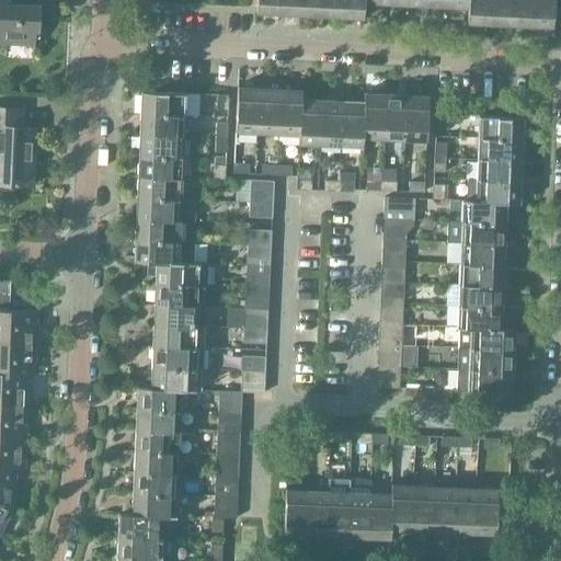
[(0,0),(0,42),(38,44),(41,4),(9,3),(9,0),(0,0)]
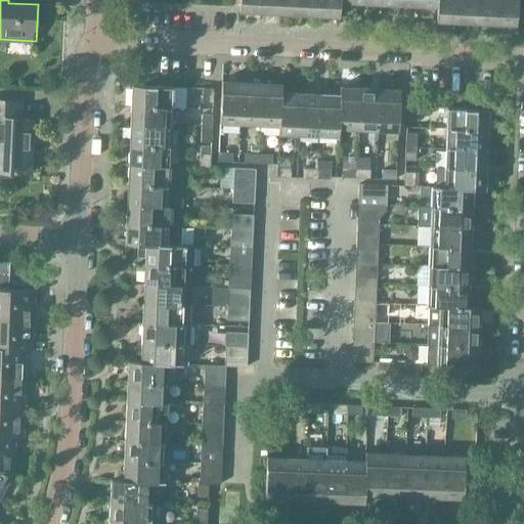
[(241,0),(241,13),(261,14),(261,0),(241,0)]
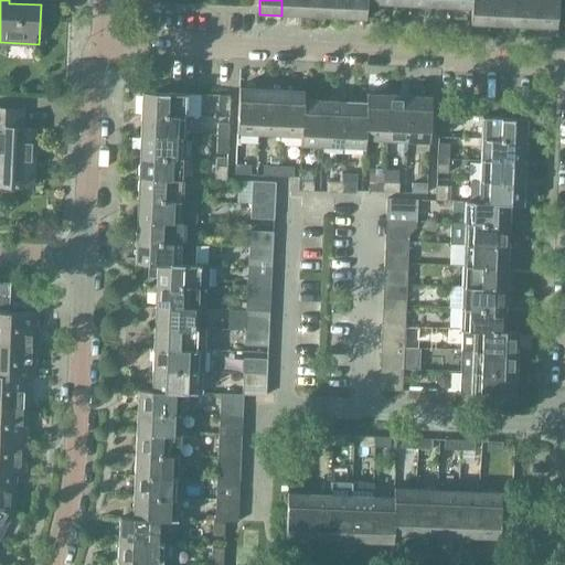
[(281,0),(281,16),(302,17),(302,0),(281,0)]
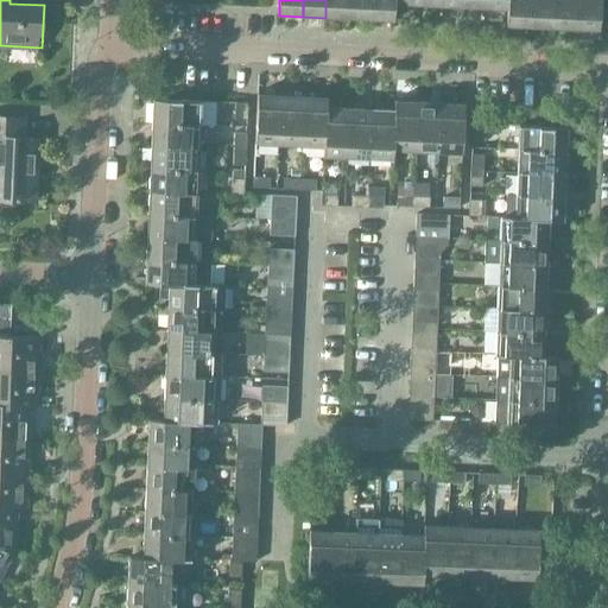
[(325,0),(325,18),(348,19),(348,0),(325,0)]
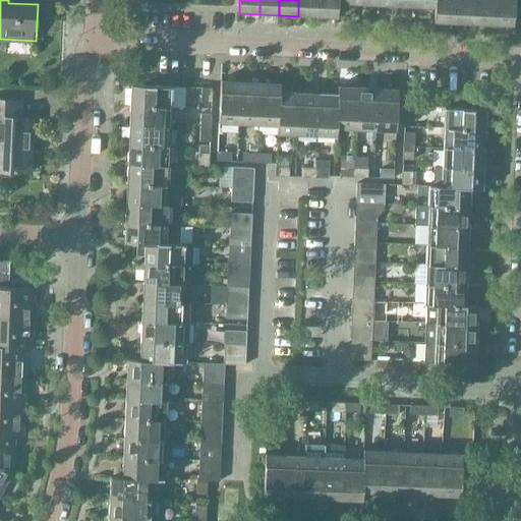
[(298,0),(298,16),(317,17),(319,0),(298,0)]
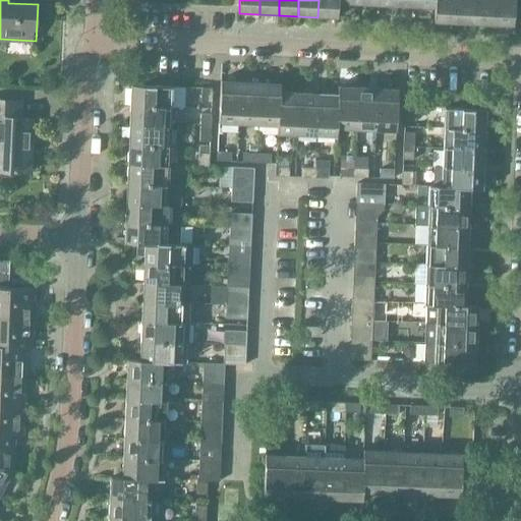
[(338,17),(338,4),(337,3),(337,0),(319,0),(317,17),(338,17)]
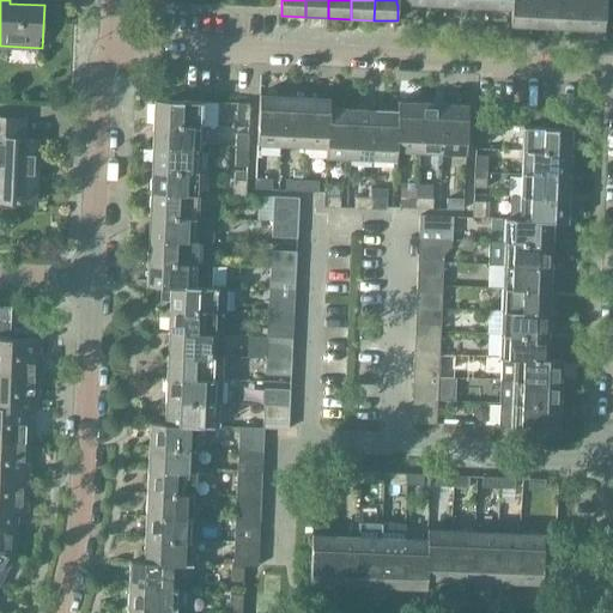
[(489,0),(489,8),(511,10),(514,10),(514,0),(489,0)]
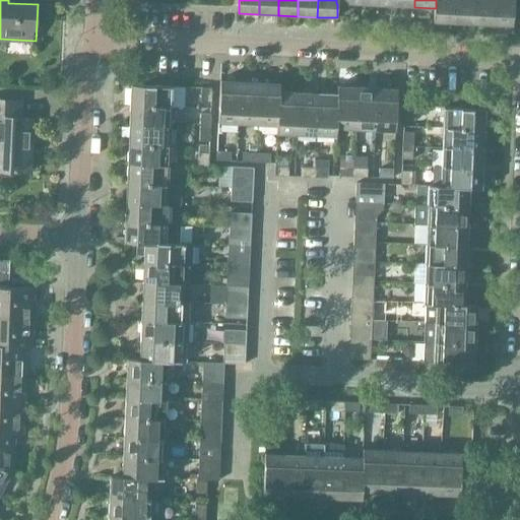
[(433,22),(453,23),(454,0),(436,0),(436,8),(434,8),(433,22)]
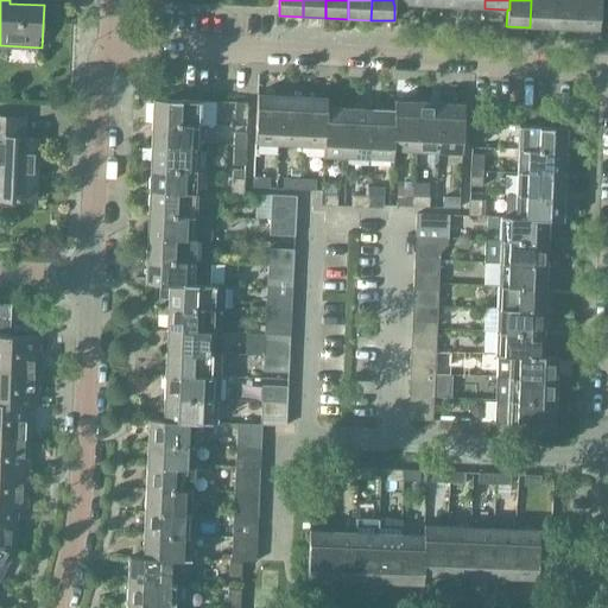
[(531,0),(530,27),(552,29),(553,0),(531,0)]
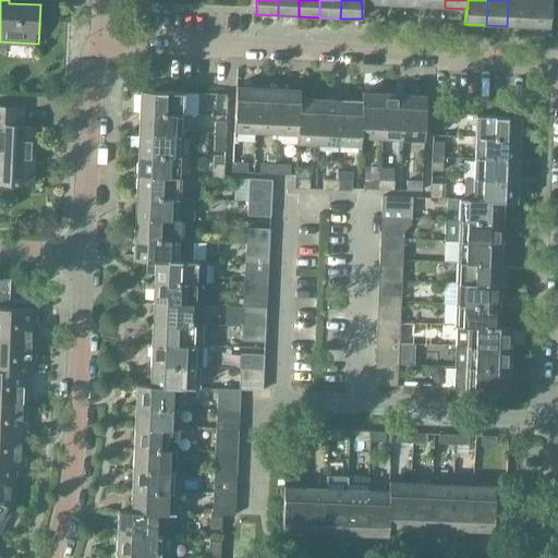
[(508,0),(507,26),(529,27),(530,0),(508,0)]
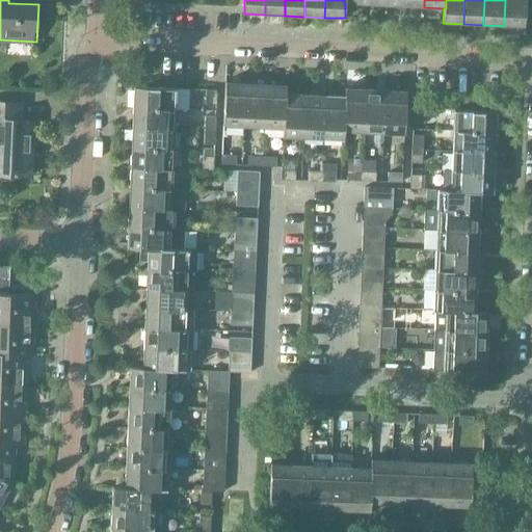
[(505,0),(504,26),(525,27),(526,0),(505,0)]
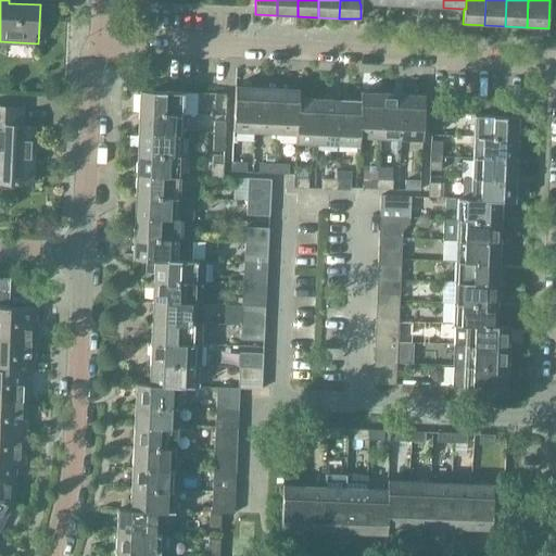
[(234,131),(255,133),(257,87),(236,86),(234,131)]
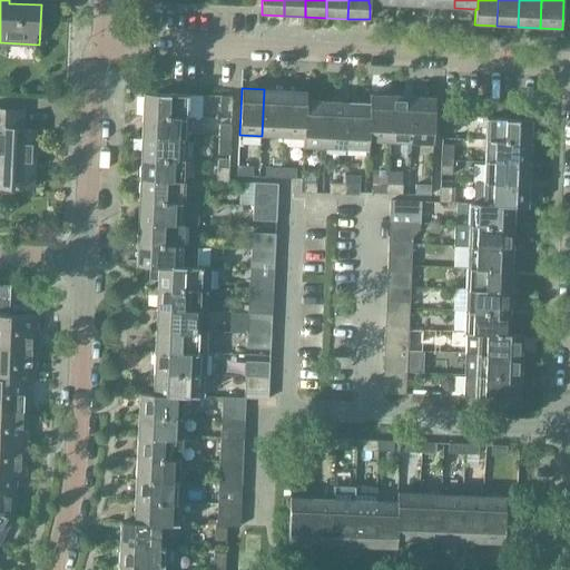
[(262,136),(284,138),(286,89),(264,89),(262,136)]
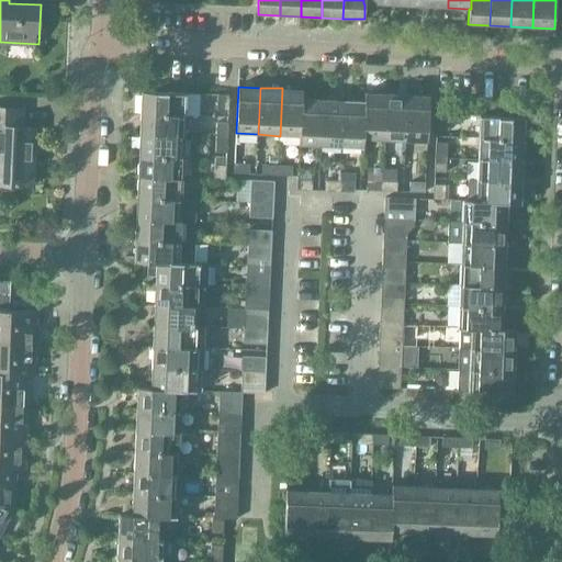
[(280,136),(300,136),(302,98),(303,98),(303,89),(282,88),(280,136)]
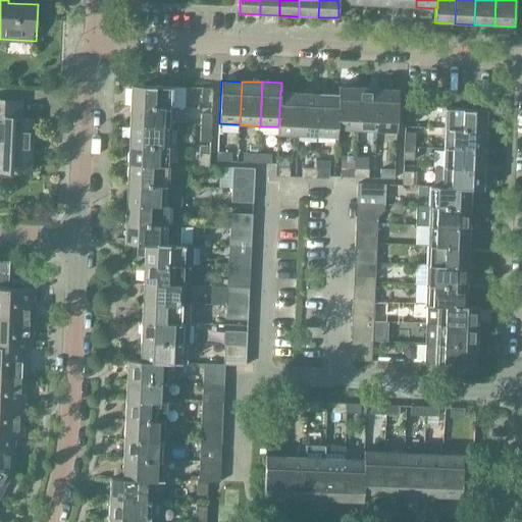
[(132,86),(132,106),(172,108),(173,88),(132,86)]
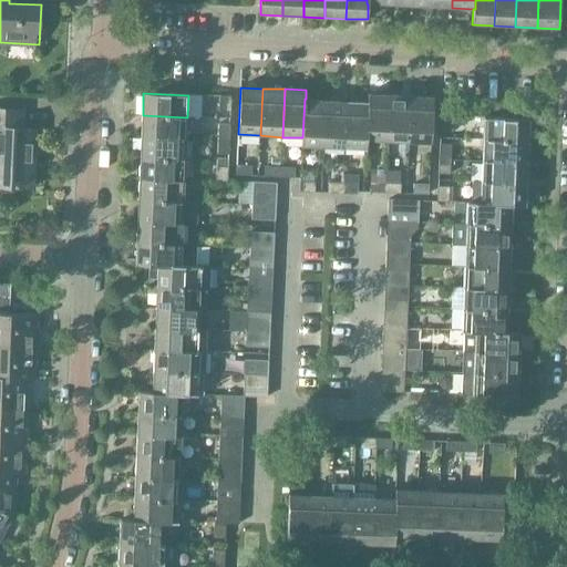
[(369,93),(368,102),(370,102),(368,141),(388,142),(390,94),(369,93)]
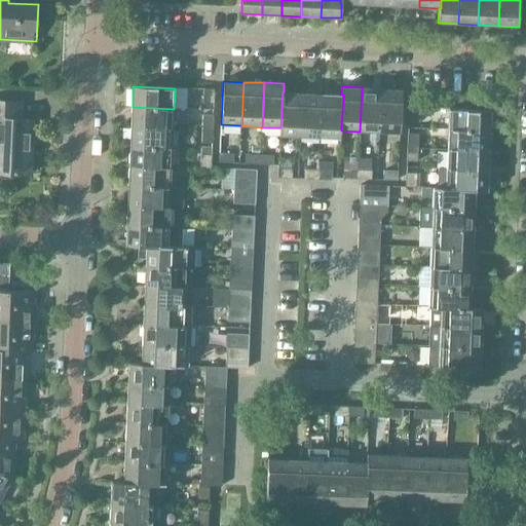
[(381,88),(362,87),(360,132),(379,133),(381,88)]
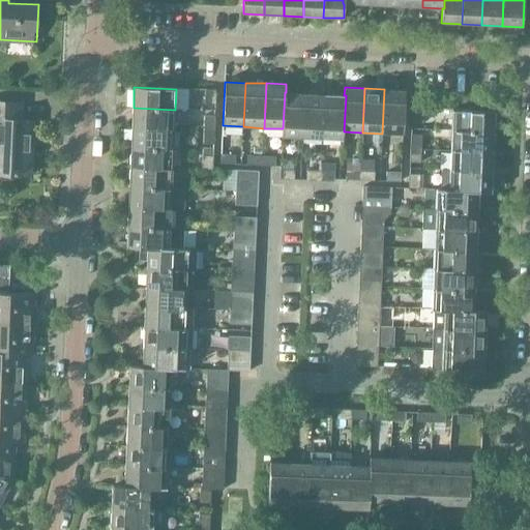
[(405,90),(384,89),(382,134),(403,135),(405,90)]
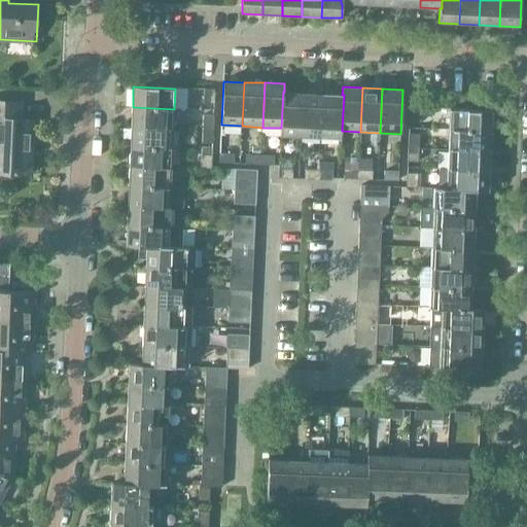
[(204,103),(215,103),(215,90),(205,90),(204,103)]
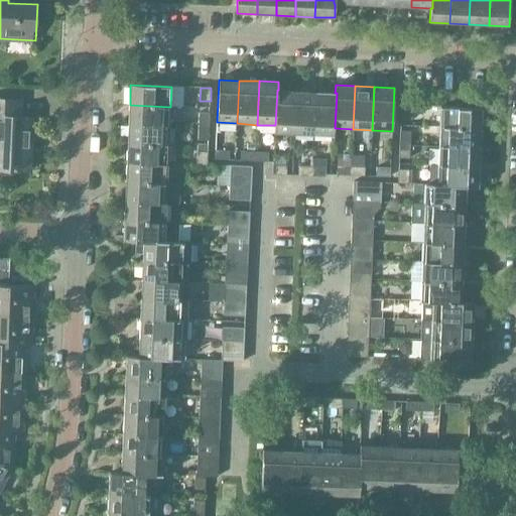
[(275,133),(295,134),(297,91),(278,90),(277,90),(275,125),(275,133)]
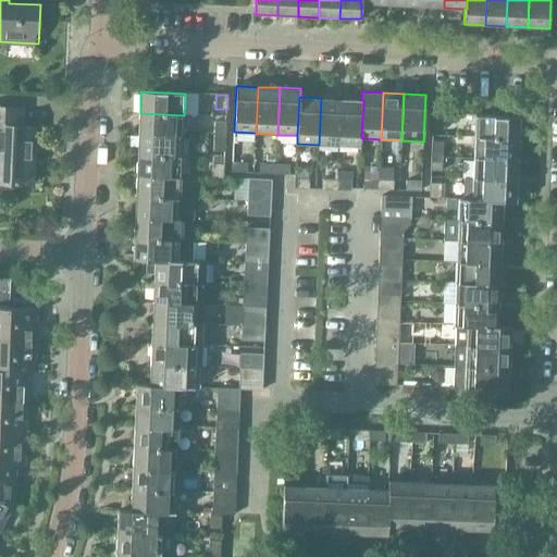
[(319,145),(338,146),(342,99),(321,98),(319,145)]
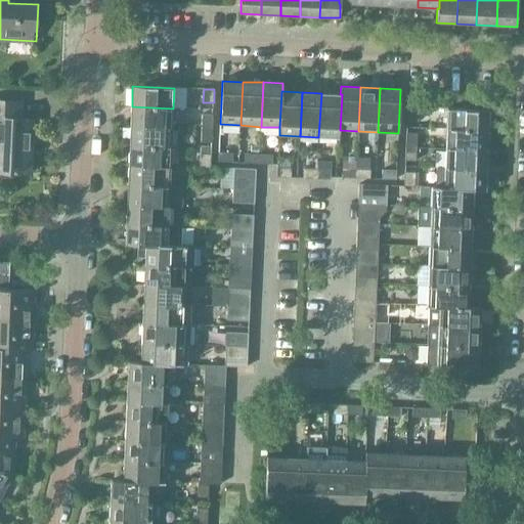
[(321,93),(318,137),(339,138),(340,130),(342,94),(340,94),(321,93)]
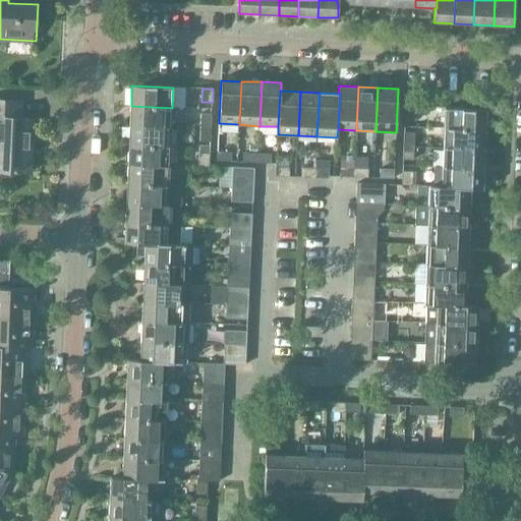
[(0,170),(30,171),(33,118),(20,117),(21,102),(0,100),(0,170)]
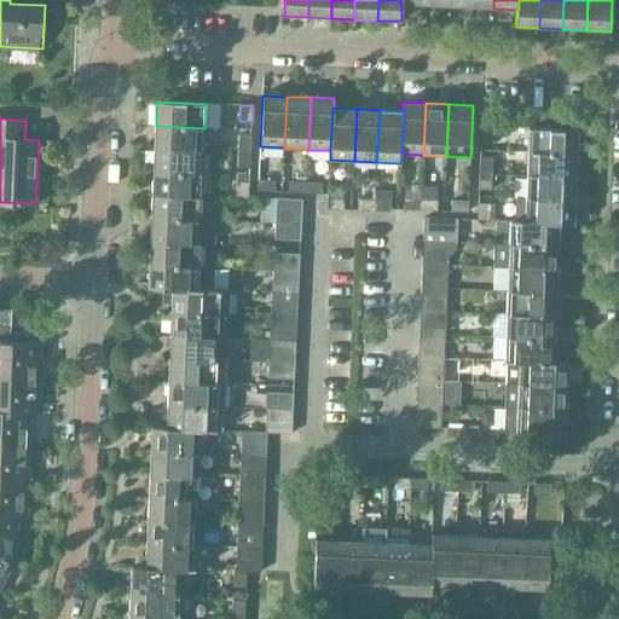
[(156,126),(155,149),(203,151),(204,128),(156,126)]
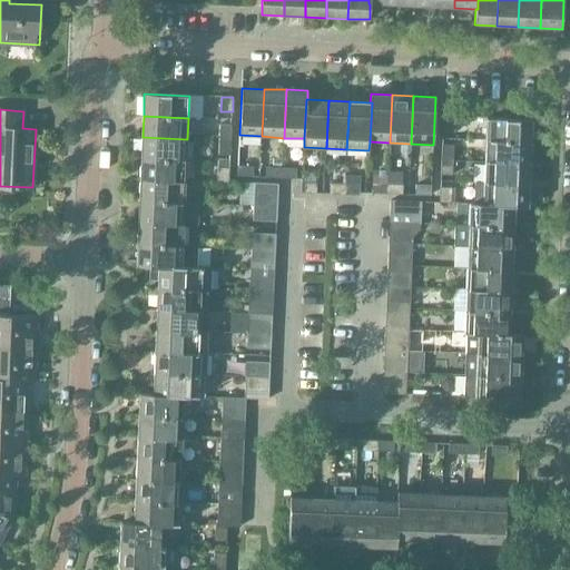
[(455,117),(444,116),(443,131),(454,133),(455,117)]
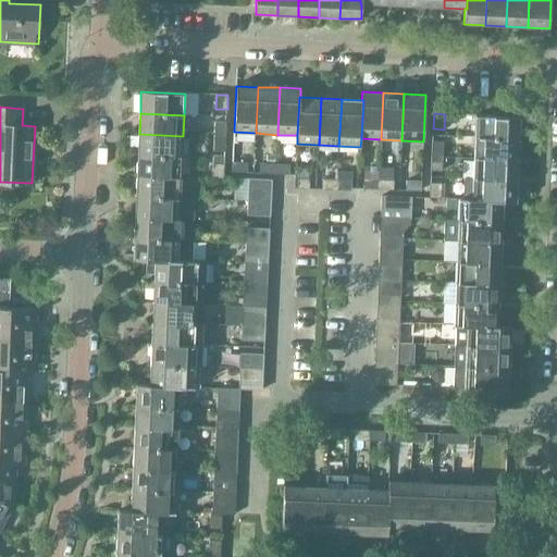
[(475,115),(475,137),(519,139),(520,118),(475,115)]
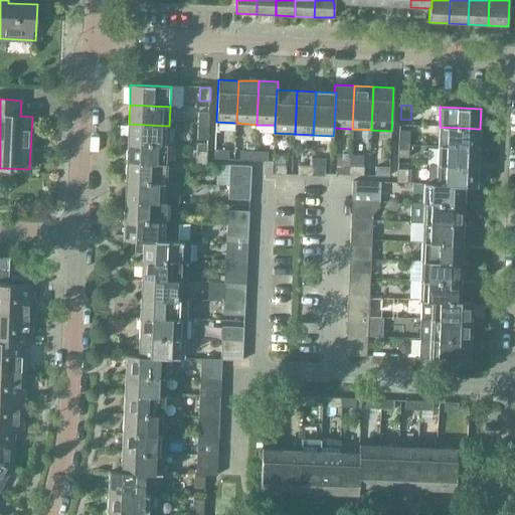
[(198,113),(198,127),(209,127),(209,113),(198,113)]
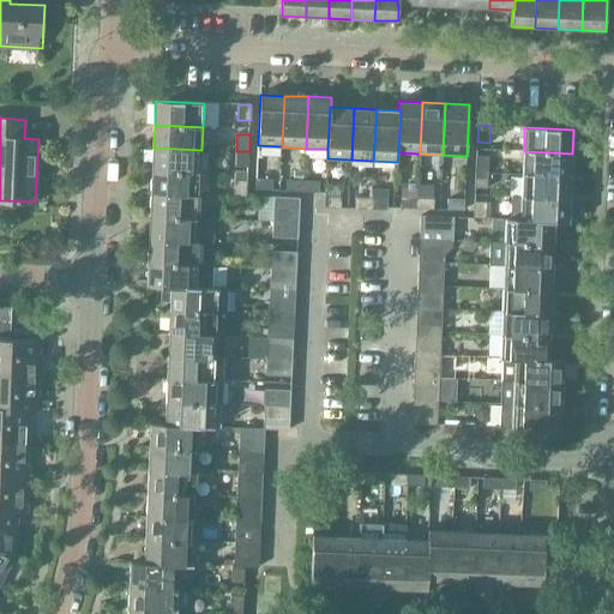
[(154,148),(152,172),(200,173),(202,150),(154,148)]
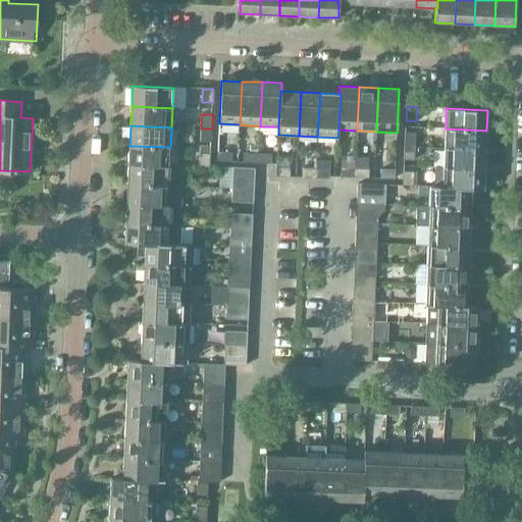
[(212,128),(201,128),(200,142),(211,143),(212,128)]
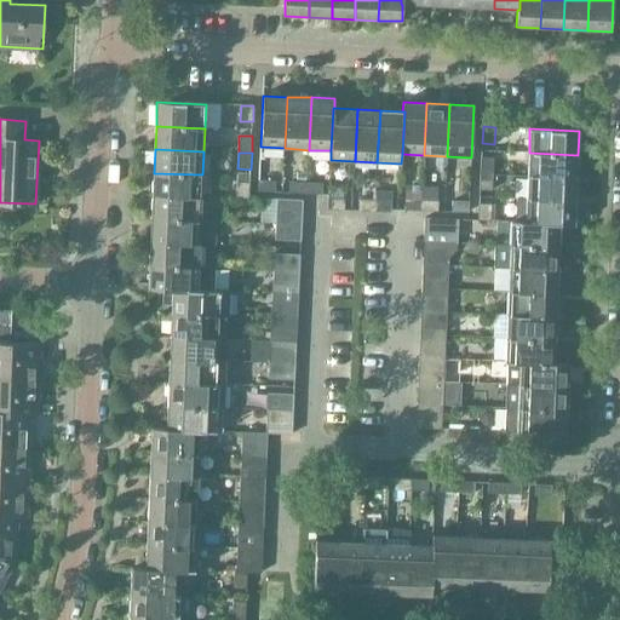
[(529,153),(528,177),(578,178),(578,155),(529,153)]
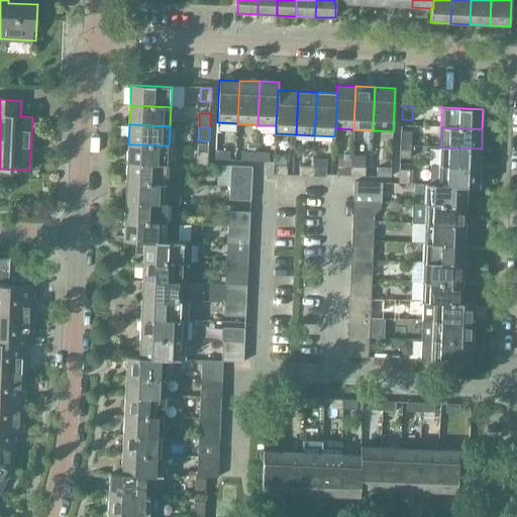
[(402,131),(401,145),(411,145),(412,132),(402,131)]
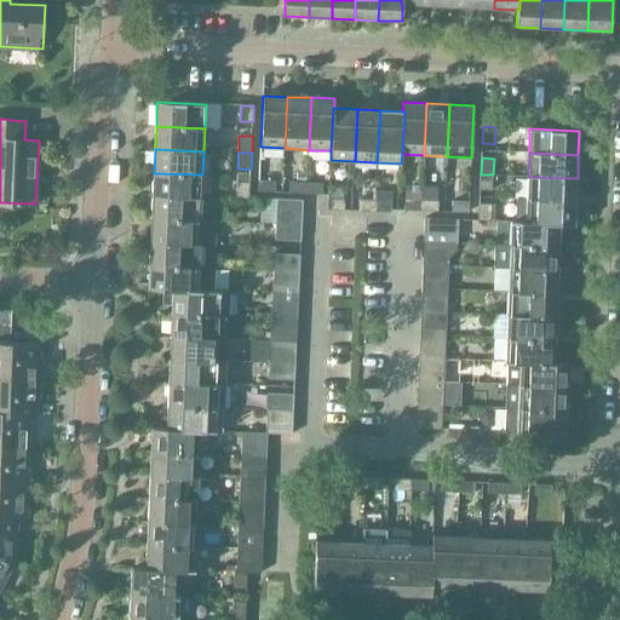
[(154,173),(153,196),(201,199),(202,174),(154,173)]
